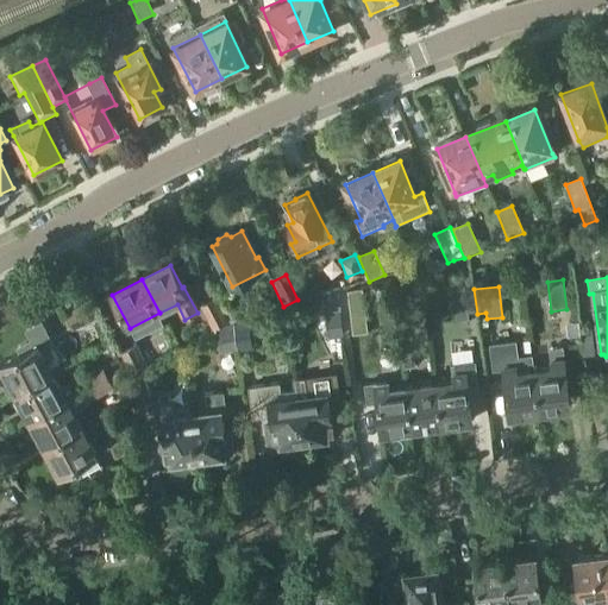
[(477,314),(474,289),(449,292),(453,325),(469,322),(468,315),(477,314)]
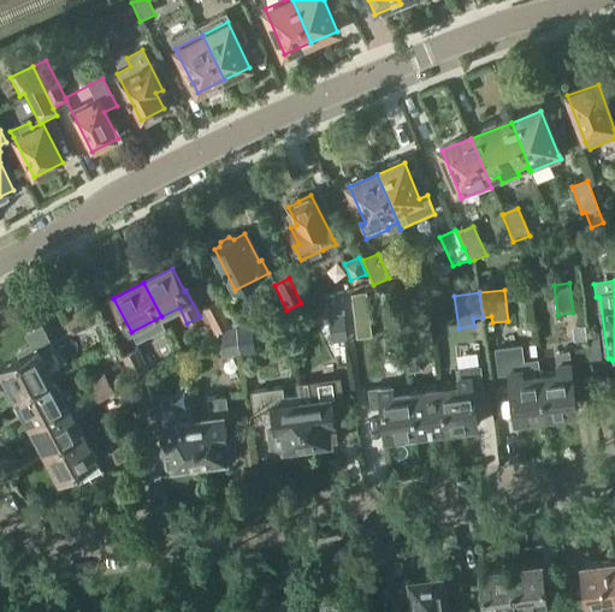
[(373,338),(367,295),(350,297),(356,340),(373,338)]
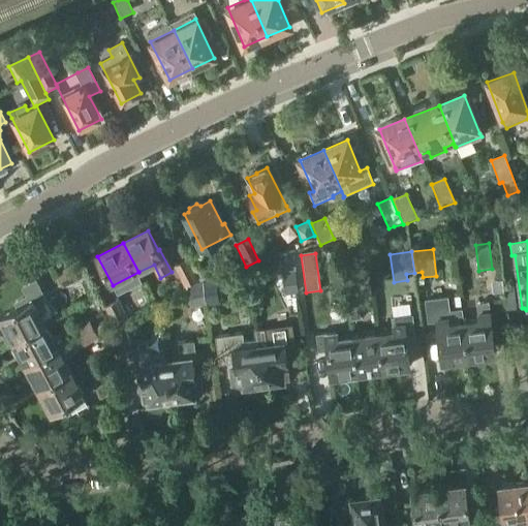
[(279,256),(284,297),(299,295),(293,254),(279,256)]
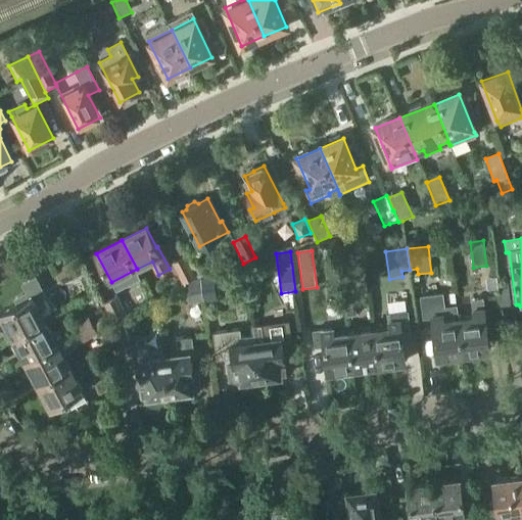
[(196,278),(185,257),(172,265),(183,285),(196,278)]
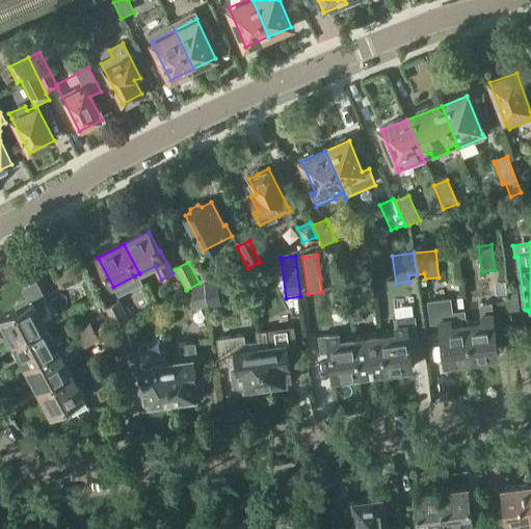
[(79,266),(57,276),(63,291),(85,280),(79,266)]
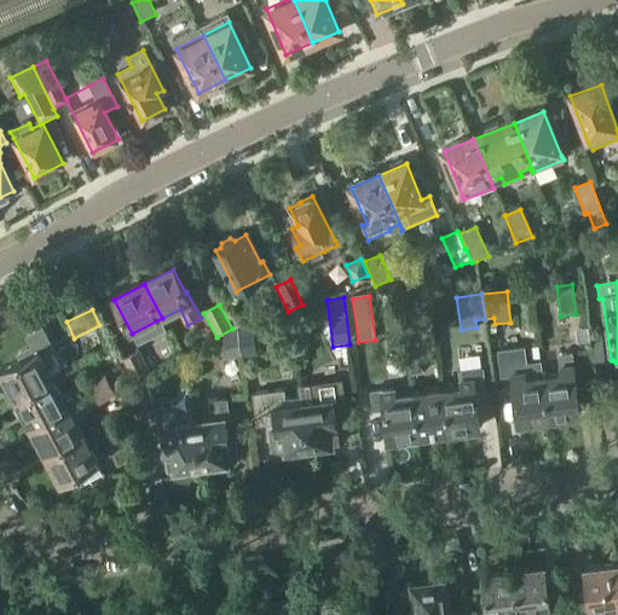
[(238,334),(241,359),(256,357),(253,331),(238,334)]
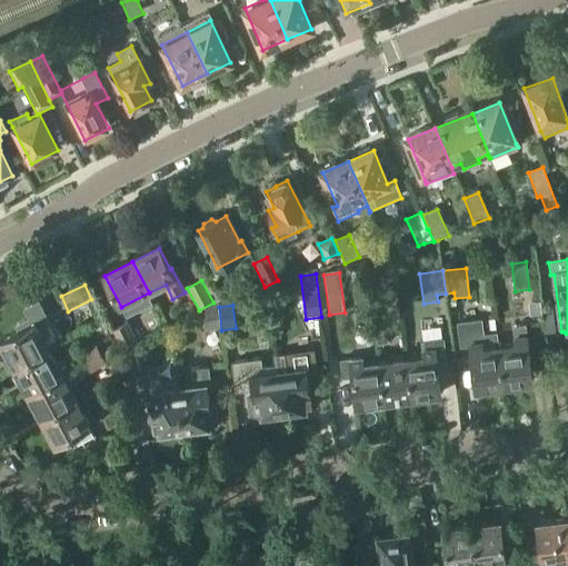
[(221,330),(219,307),(202,310),(206,333),(221,330)]
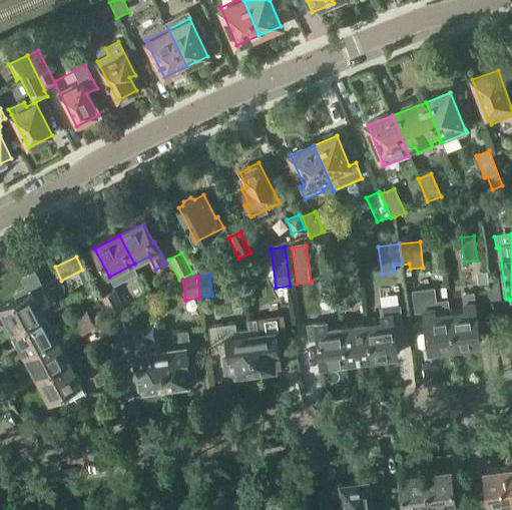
[(43,315),(53,310),(48,300),(49,300),(42,286),(28,294),(25,288),(13,294),(17,300),(0,308),(0,322),(7,335),(12,332),(37,318),(43,315)]
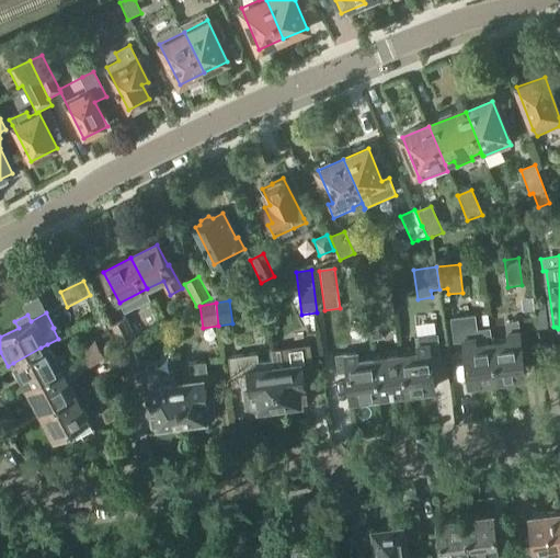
[(449,319),(453,344),(463,342),(469,385),(498,382),(491,341),(492,341),(490,328),(478,330),(476,315),(449,319)]
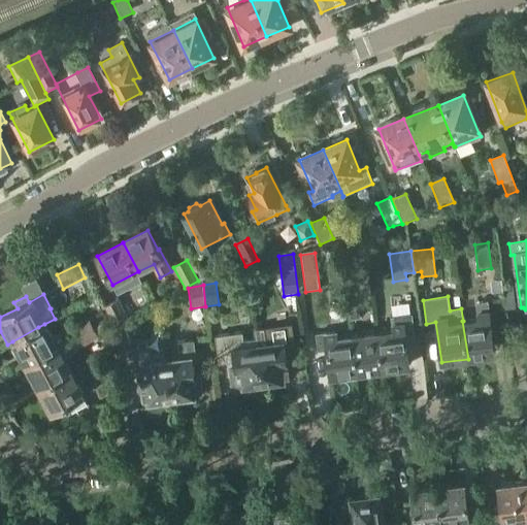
[(104,306),(114,326),(128,320),(119,300),(104,306)]
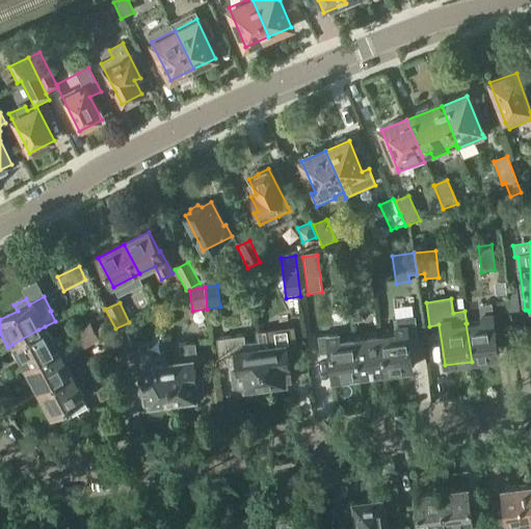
[(480,321),(467,323),(466,323),(472,362),(498,359),(490,305),(479,307),(480,315),(479,315),(480,321)]
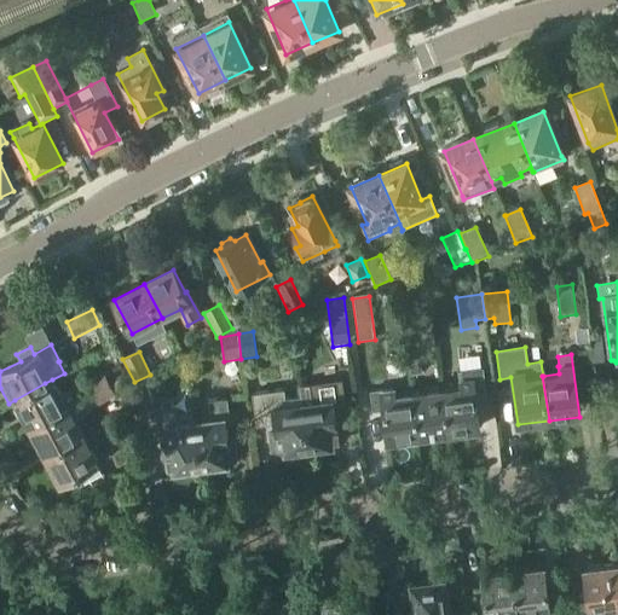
[(422,376),(420,358),(408,359),(410,377),(422,376)]
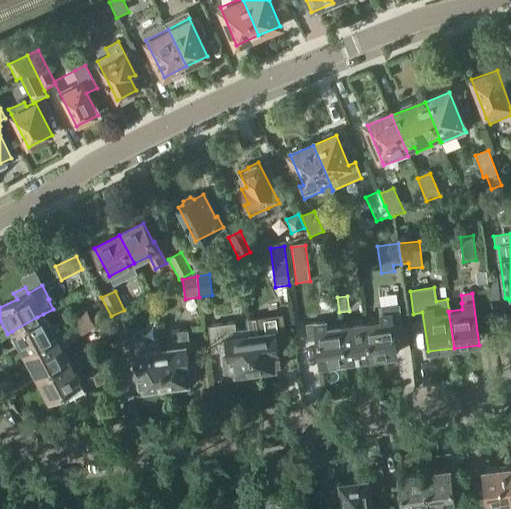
[(379,314),(380,320),(367,322),(372,359),(397,356),(393,330),(402,329),(399,305),(378,308),(379,314)]
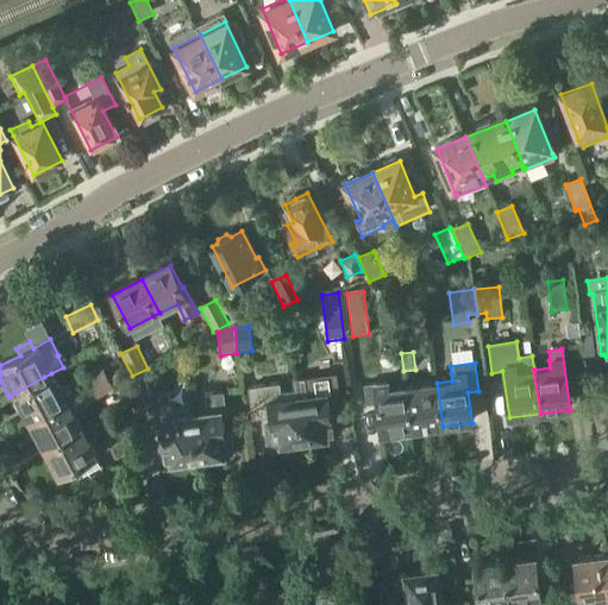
[(89,388),(107,379),(101,367),(83,377),(89,388)]
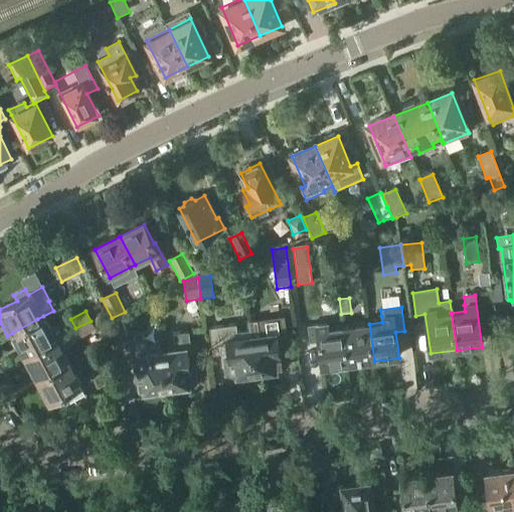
[(42,346),(57,338),(62,336),(56,326),(50,329),(43,316),(37,319),(12,333),(24,356),(42,346)]
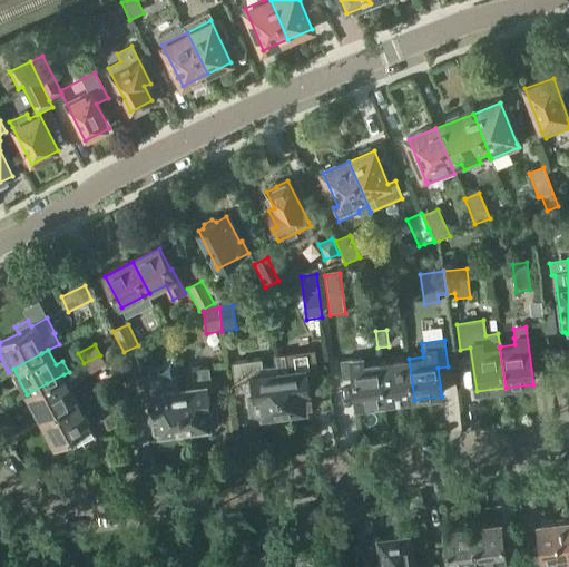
[(100,355),(84,363),(90,375),(106,367),(105,363),(114,359),(109,351),(100,355)]
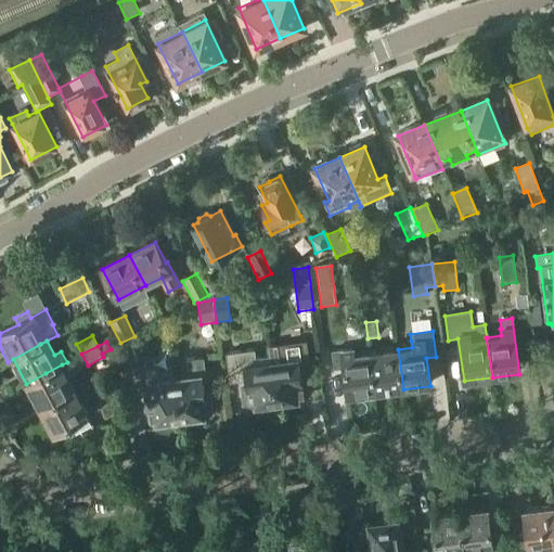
[(136,369),(134,344),(120,345),(121,369),(136,369)]
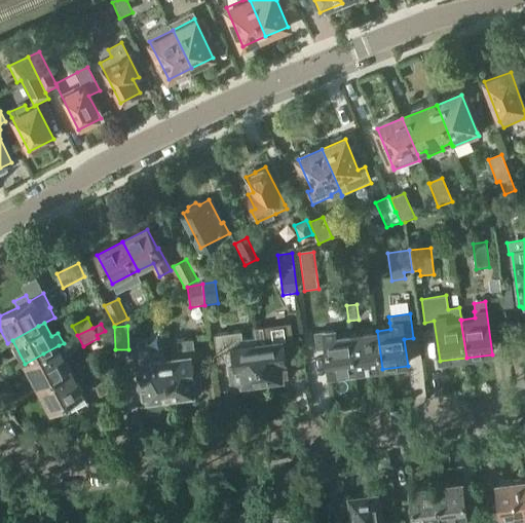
[(286,359),(282,328),(256,331),(257,338),(262,381),(285,379),(291,378),(289,359),(286,359)]
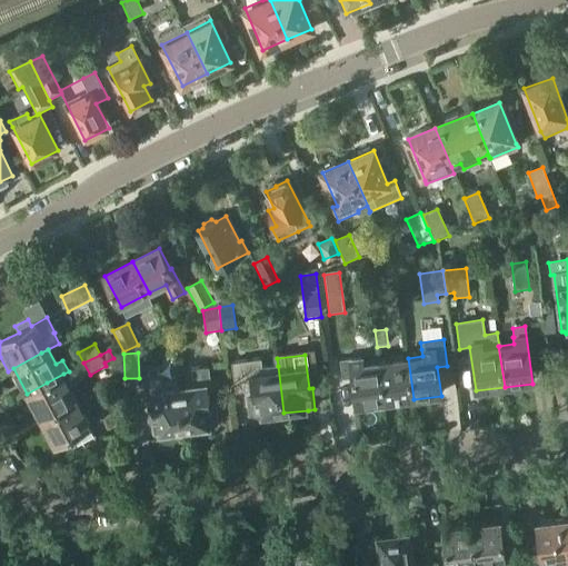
[(414,399),(408,358),(379,361),(385,403),(414,399)]
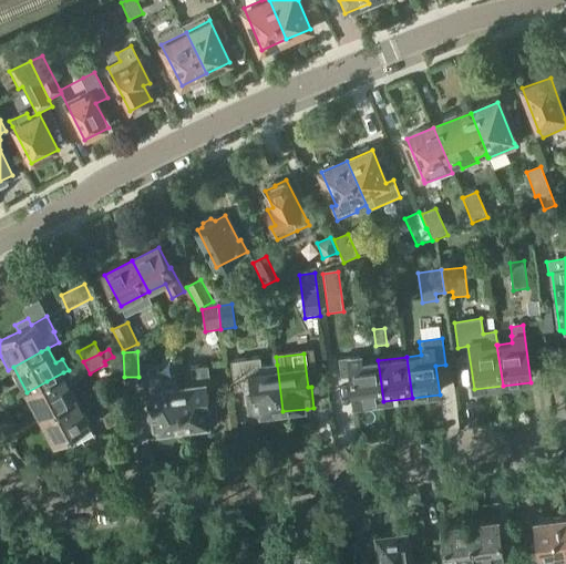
[(261,367),(260,358),(232,362),(235,385),(249,382),(251,396),(248,396),(250,416),(283,411),(277,365),(261,367)]
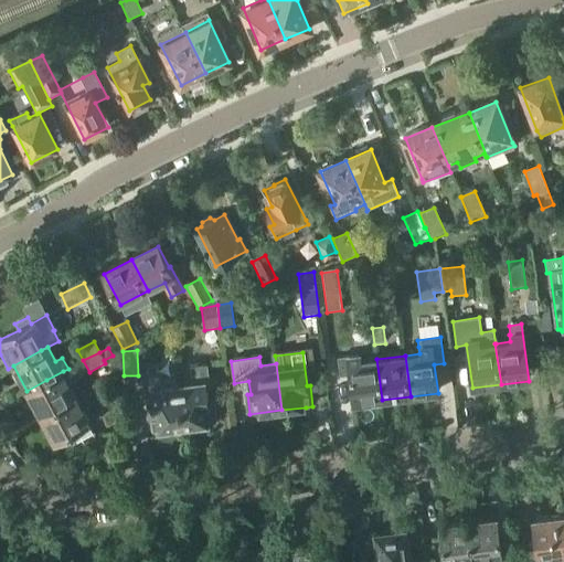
[(382,400),(376,359),(361,361),(360,357),(338,359),(340,375),(350,374),(353,404),(382,400)]
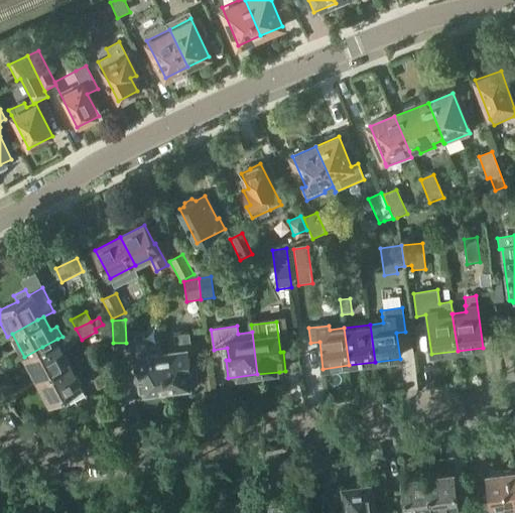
[(173,336),(174,346),(161,348),(167,390),(196,386),(194,368),(190,368),(188,351),(191,351),(189,334),(173,336)]
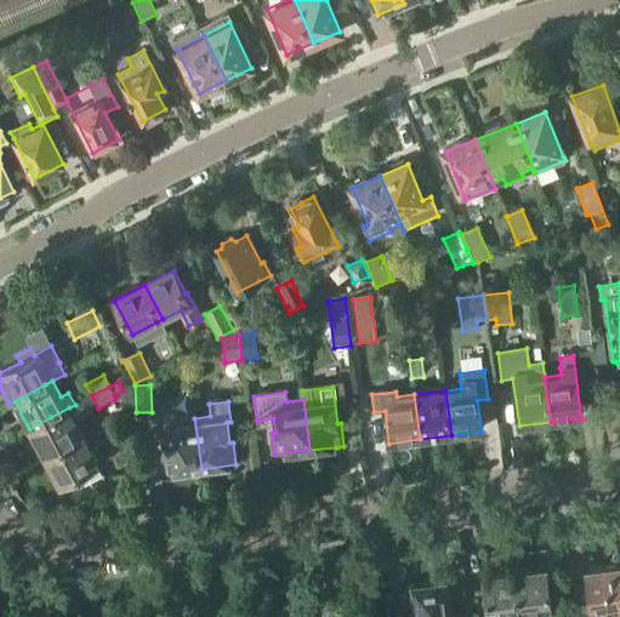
[(69,407),(51,417),(29,429),(44,456),(57,450),(84,435),(69,407)]
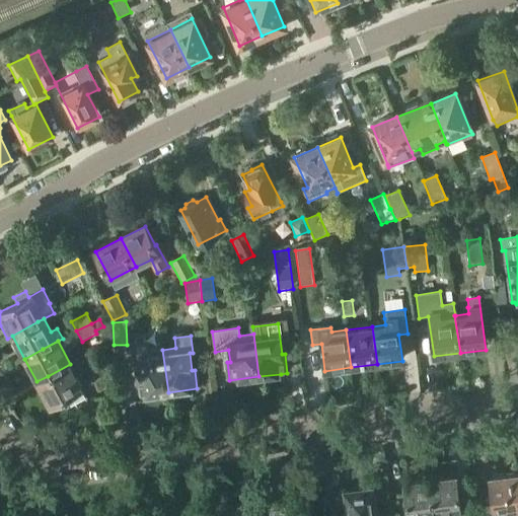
[(137,361),(140,378),(137,378),(139,395),(168,392),(162,350),(149,351),(148,341),(131,343),(133,361),(137,361)]
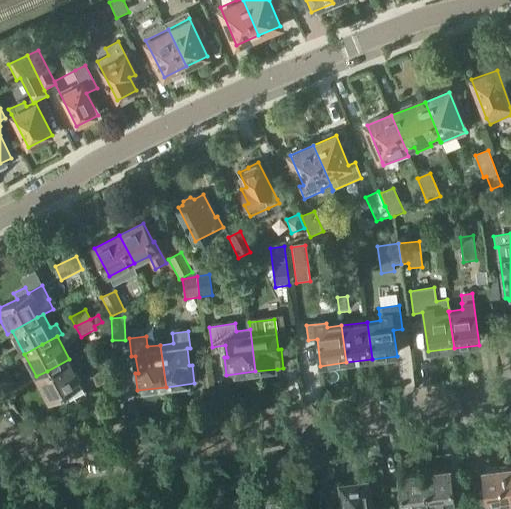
[(69,359),(47,371),(36,376),(49,400),(82,382),(69,359)]
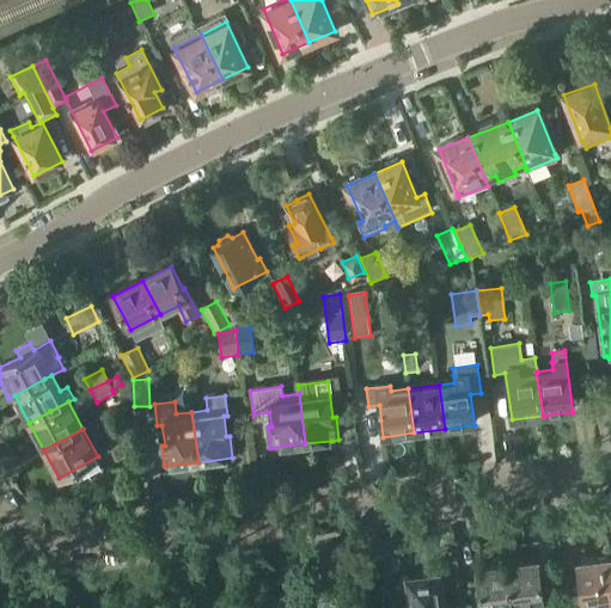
[(138,440),(123,442),(128,472),(142,471),(138,440)]
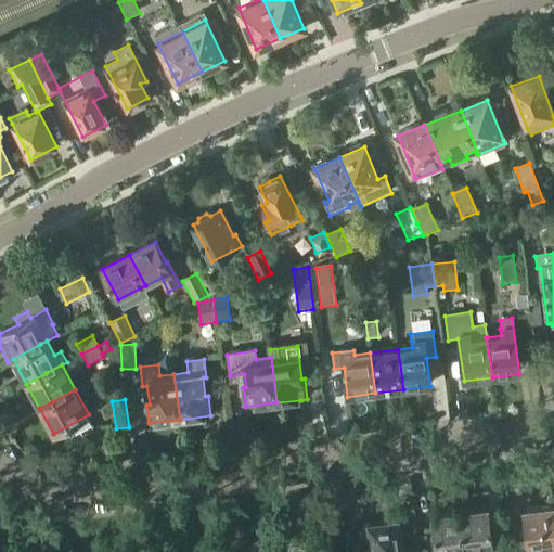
[(553,551),(553,517),(553,506),(524,511),(528,550),(528,551),(553,551)]
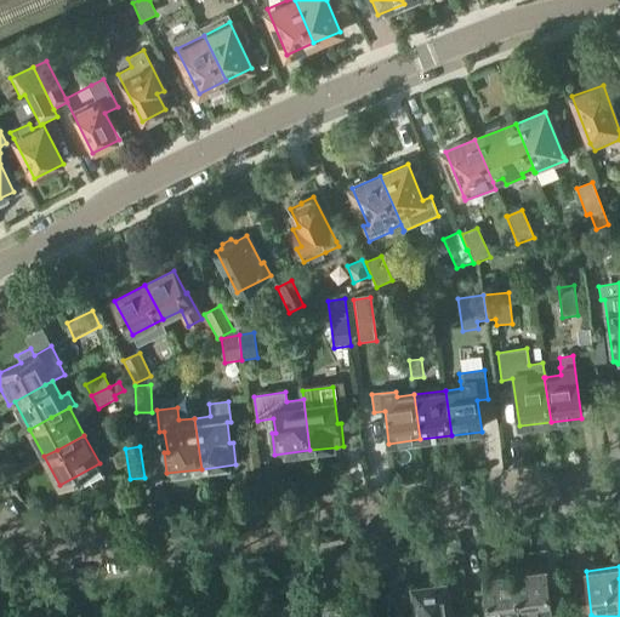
[(552,613),(546,569),(515,573),(521,616),(536,616),(552,613)]
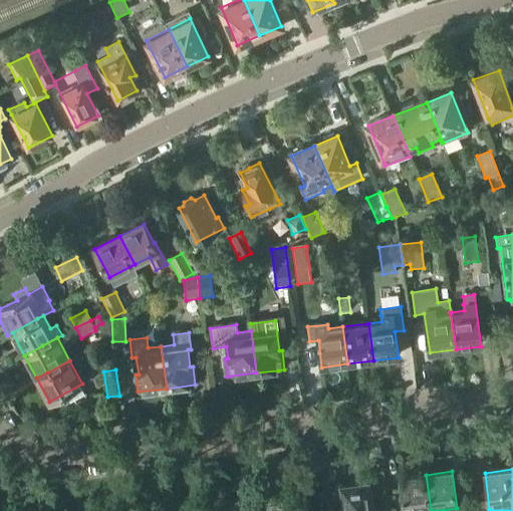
[(426,475),(401,478),(405,510),(431,510),(426,475)]
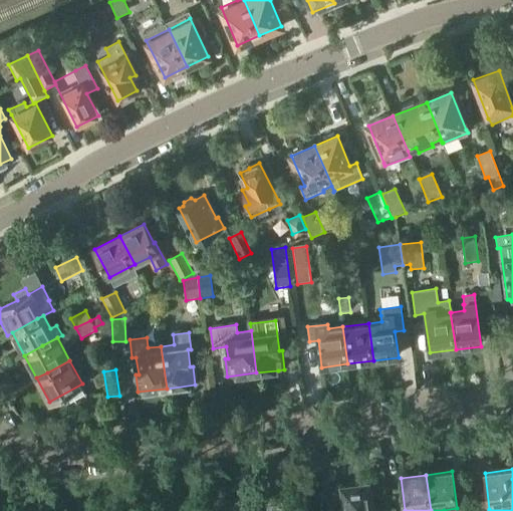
[(335,509),(335,510),(371,510),(367,484),(342,487),(345,507),(335,509)]
